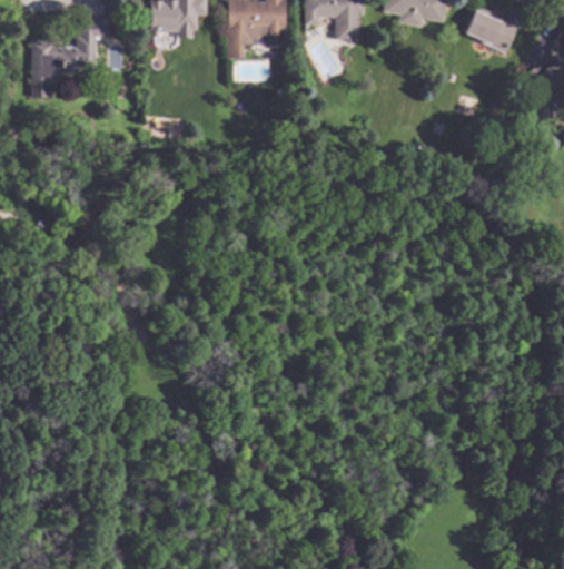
[(150,32),(179,32),(178,40),(197,40),(197,17),(207,17),(207,0),(174,0),(174,1),(150,1),(150,32)]
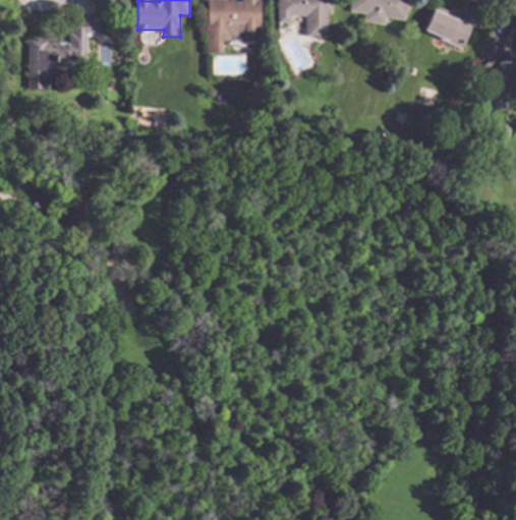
[(263,0),(263,42),(225,42),(224,54),(209,54),(209,0),(231,0),(231,2),(243,2),(243,0),(263,0)]
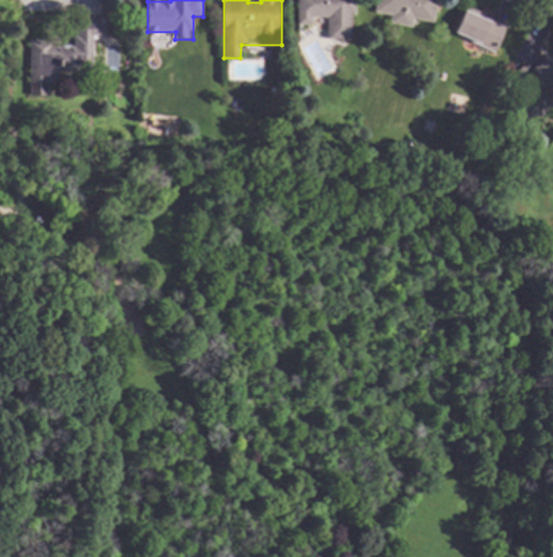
[(358,0),(358,14),(353,14),(353,39),(329,39),(329,17),(313,17),(313,25),(300,25),(300,0),(358,0)]
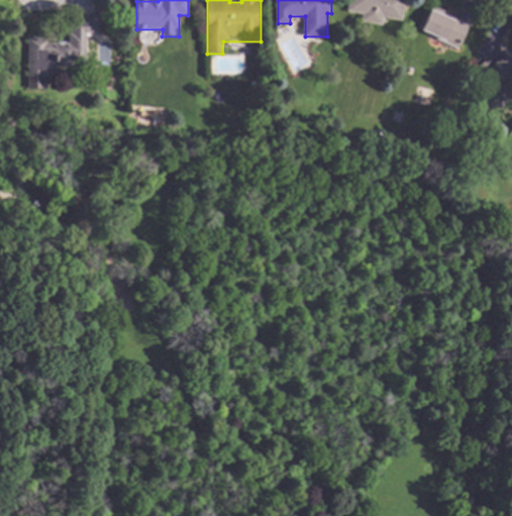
[(406,0),(403,21),(385,18),(384,25),(364,22),(365,14),(349,12),(350,0),(406,0)]
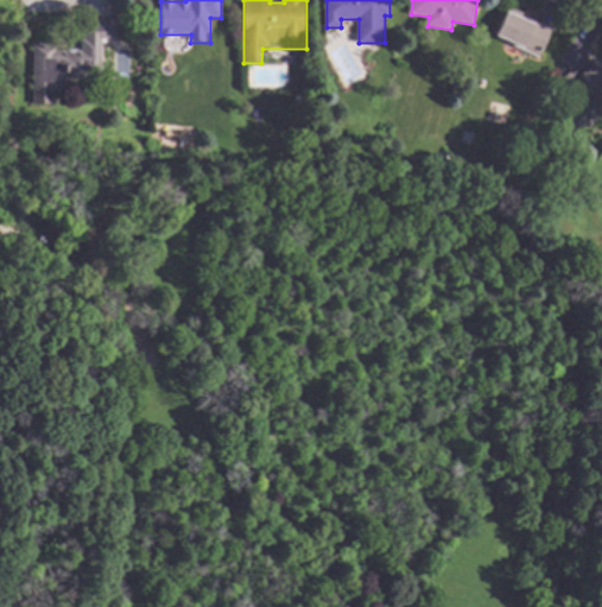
[(556,26),(542,58),(515,46),(517,44),(499,36),(512,7),(556,26)]
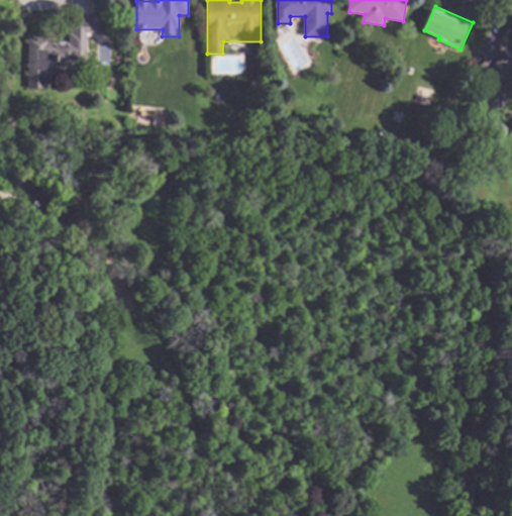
[(91,15),(99,15),(99,34),(98,34),(98,40),(88,40),(88,67),(58,66),(58,79),(46,79),(46,89),(30,88),(30,37),(49,38),(49,42),(68,41),(68,43),(72,43),(72,33),(74,33),(74,13),(91,13),(91,15)]
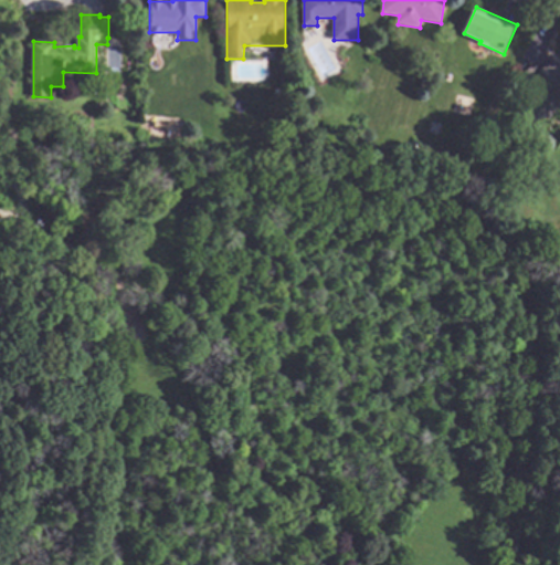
[(559,110),(549,121),(547,118),(538,128),(524,114),(545,93),(534,81),(556,59),(559,62),(559,110)]
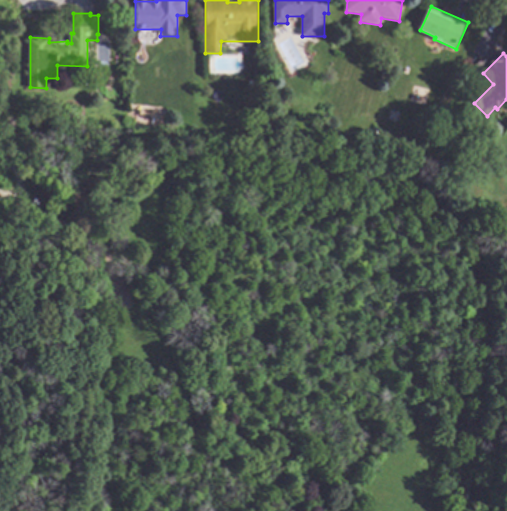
[(262,119),(253,119),(254,107),(263,107),(262,119)]
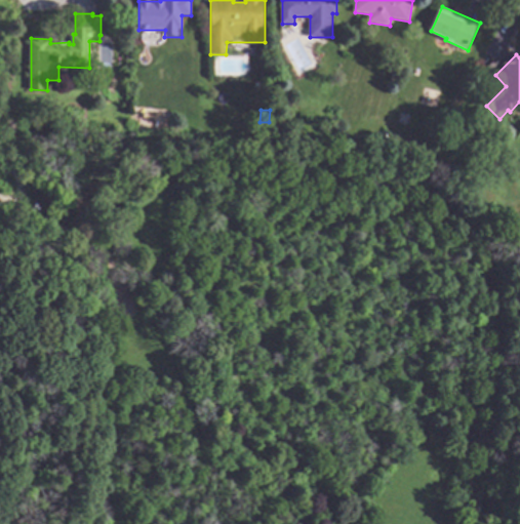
[(17,133),(10,133),(9,124),(17,124),(17,133)]
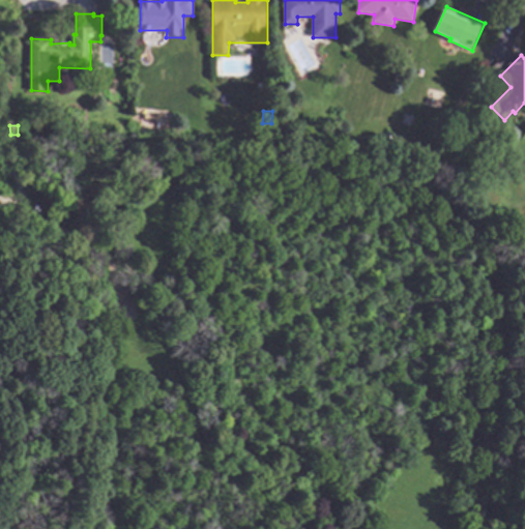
[(486,159),(480,164),(474,157),(478,153),(486,159)]
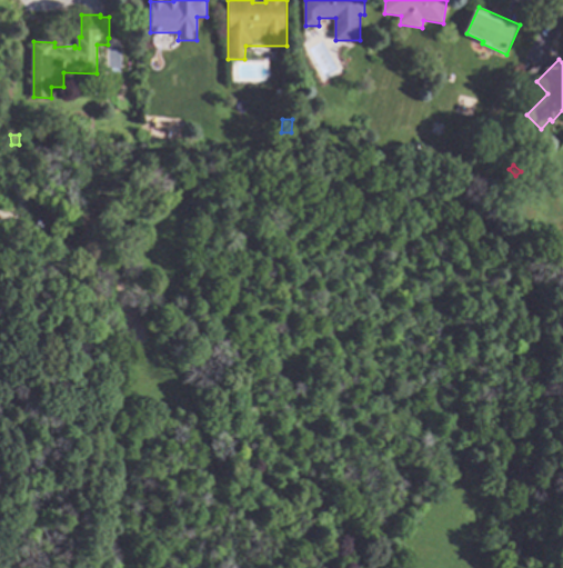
[(543,182),(535,190),(529,183),(536,176),(543,182)]
